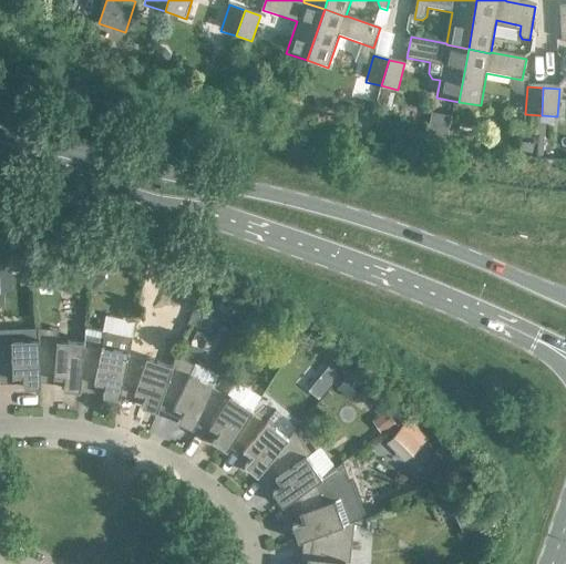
[(433,130),(431,143),(449,146),(451,133),(433,130)]
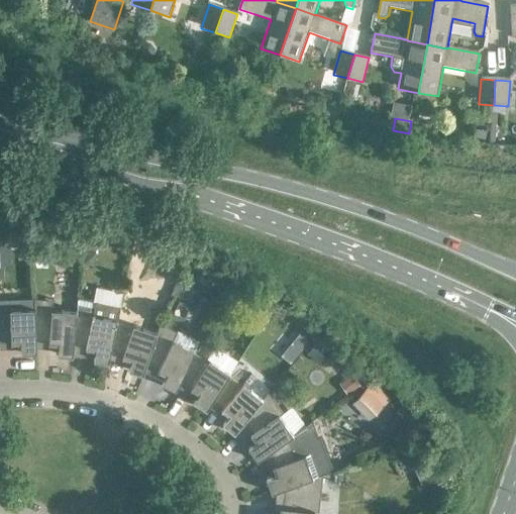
[(11,244),(0,244),(0,282),(5,282),(4,267),(12,267),(11,244)]
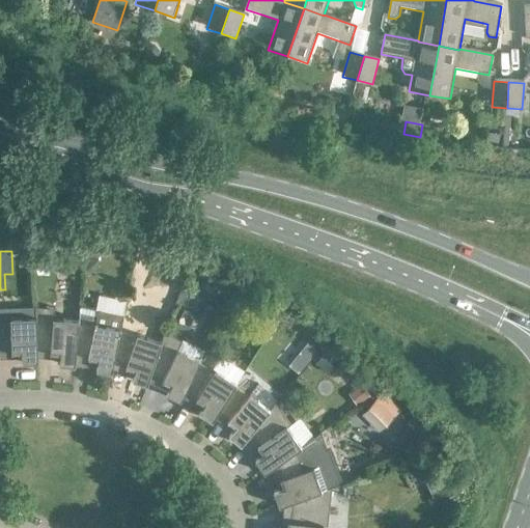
[(87,260),(85,271),(90,272),(96,268),(96,262),(87,260)]
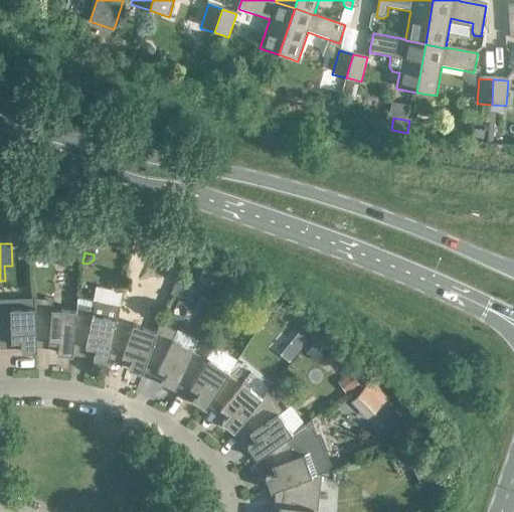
[(174,286),(171,295),(176,297),(182,294),(184,289),(174,286)]
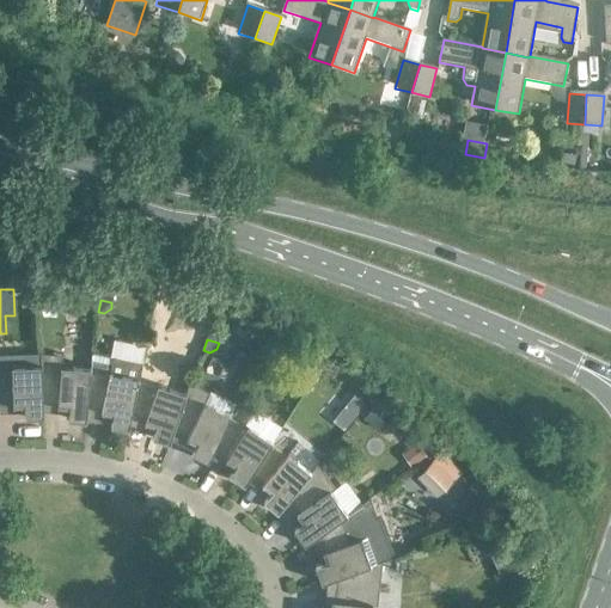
[(41,356),(42,368),(43,415),(44,415),(59,416),(59,410),(60,410),(61,406),(71,407),(69,422),(87,424),(87,418),(89,409),(91,373),(92,373),(92,372),(63,369),(63,357),(41,356)]
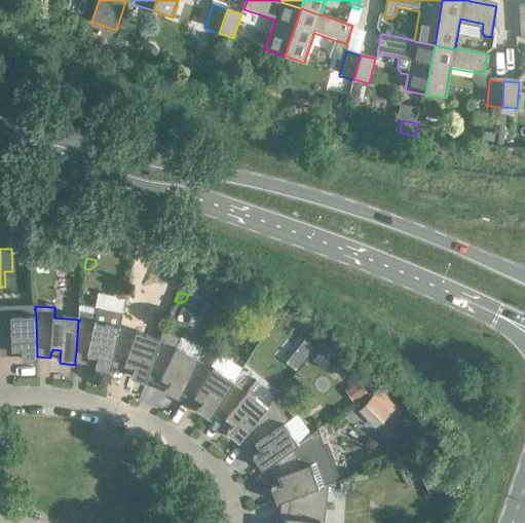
[(80,306),(79,320),(79,321),(78,321),(76,351),(75,360),(87,362),(88,358),(89,358),(90,355),(99,357),(96,369),(111,372),(112,367),(119,329),(120,329),(120,328),(122,314),(98,309),(98,310),(80,306)]
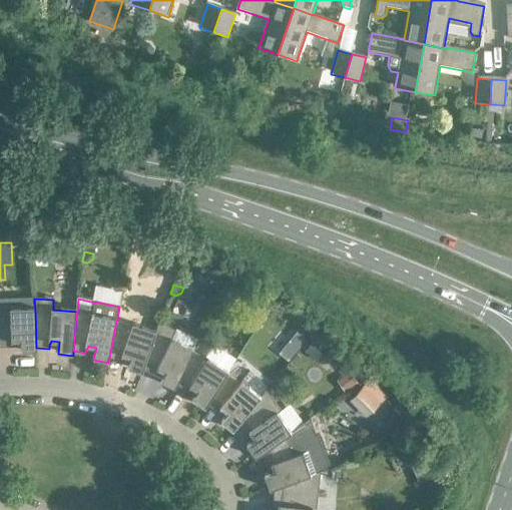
[(35,309),(10,309),(10,311),(0,311),(0,349),(1,349),(13,349),(13,344),(13,341),(21,341),(22,353),(37,353),(37,348),(36,348),(35,309)]
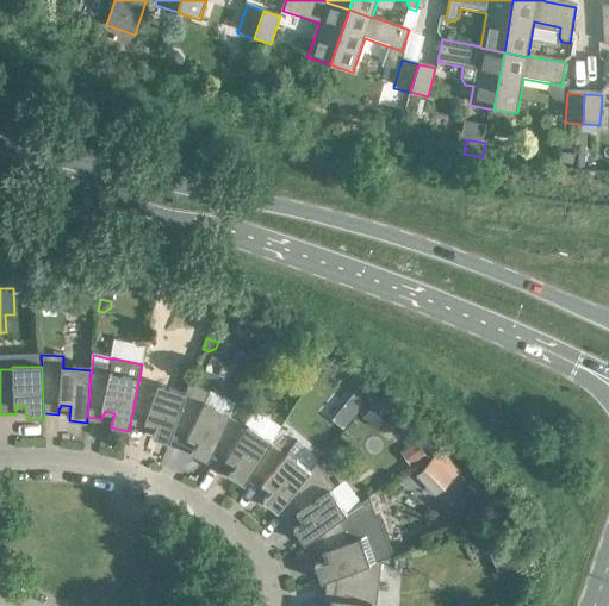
[(130,425),(144,430),(145,425),(147,425),(148,422),(157,425),(153,439),(169,445),(172,439),(171,439),(186,395),(159,386),(157,388),(140,381),(138,381),(130,425)]
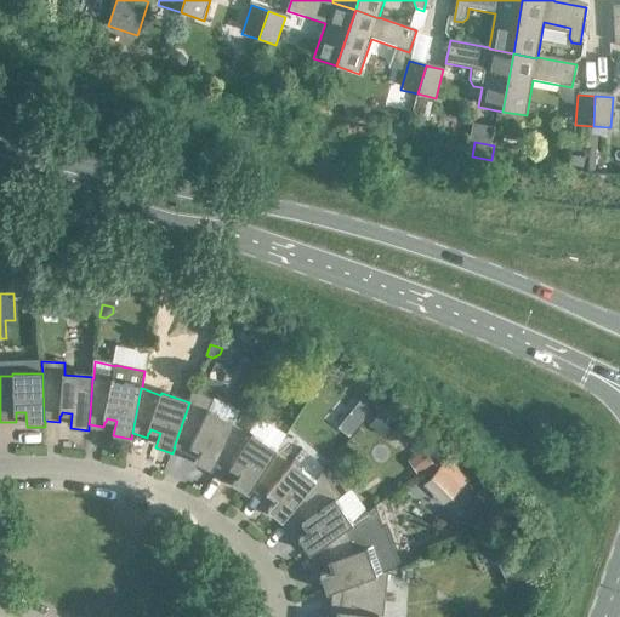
[(193,392),(189,403),(174,447),(175,447),(188,453),(191,449),(192,449),(193,446),(202,450),(195,464),(212,472),(215,467),(214,467),(234,426),(235,424),(209,411),(214,401),(193,392)]
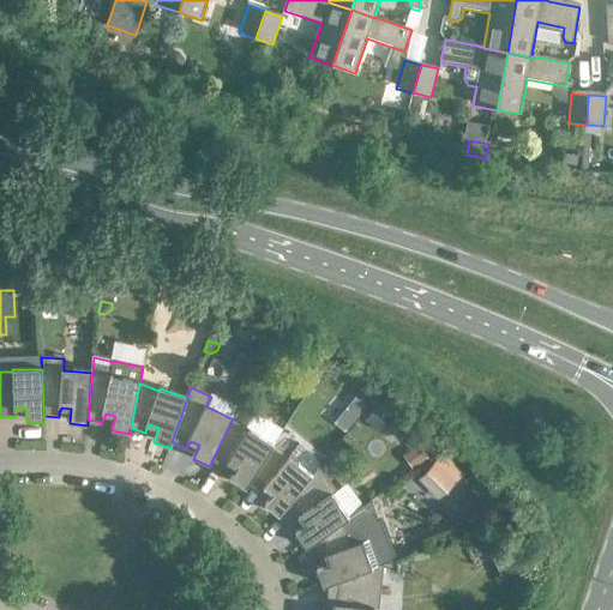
[(356,399),(347,411),(358,420),(367,409),(356,399)]
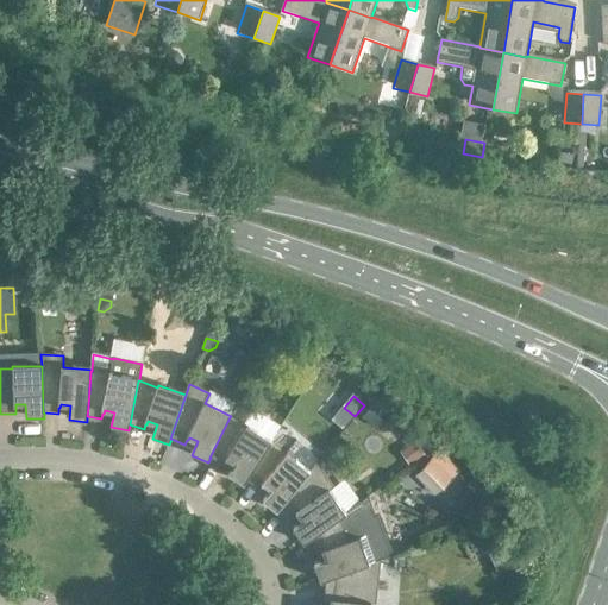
[(210,458),(211,458),(223,465),(225,460),(226,461),(229,459),(237,464),(229,476),(244,486),(252,473),(251,473),(271,443),(273,441),(246,426),(245,427),(230,417),(210,458)]
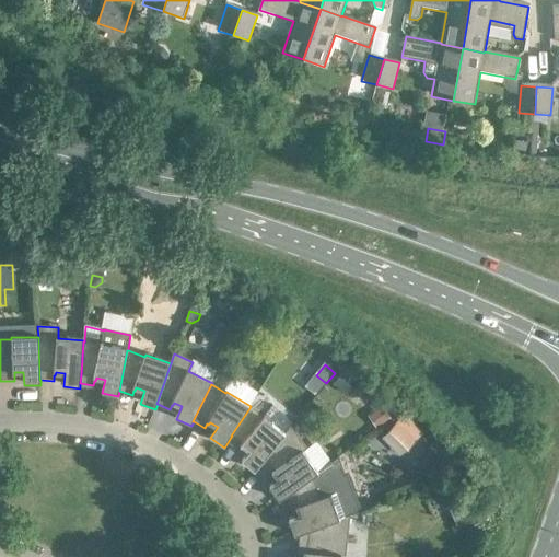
[(231,436),(232,436),(242,444),(240,447),(242,448),(243,445),(251,451),(242,462),(255,472),(260,466),(259,465),(284,434),(264,417),(263,419),(249,408),(231,436)]
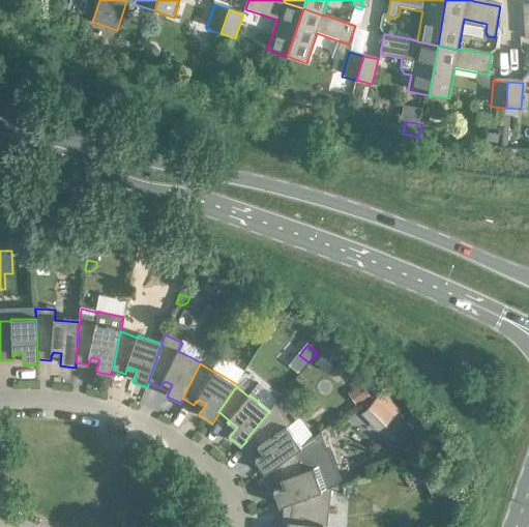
[(360,387),(350,394),(357,405),(368,398),(360,387)]
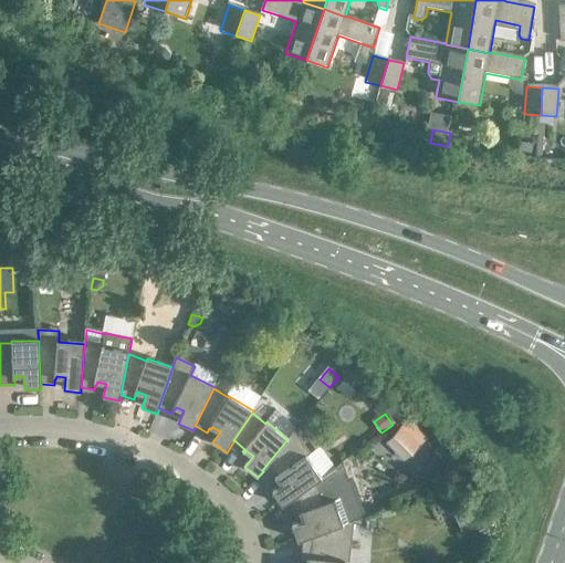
[(398,430),(382,442),(387,449),(393,446),(403,460),(414,452),(398,430)]
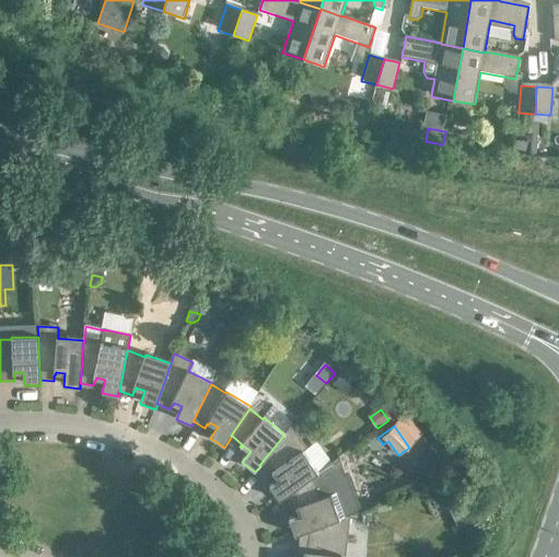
[(291,427),(284,434),(259,465),(260,466),(268,477),(272,474),(272,475),(276,473),(280,480),(269,488),(279,502),(286,497),(318,474),(303,453),(307,450),(291,427)]
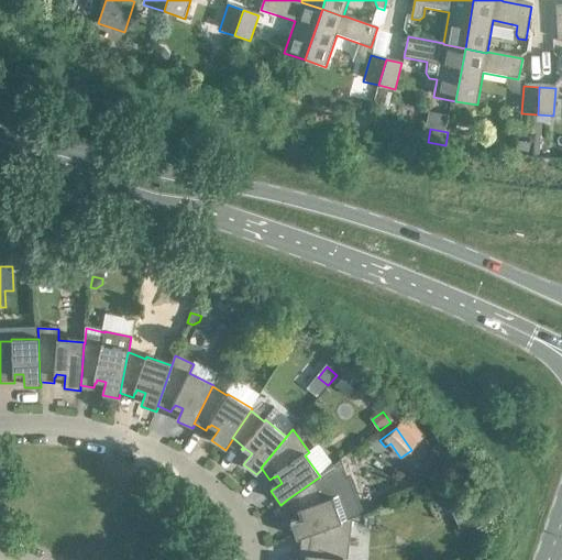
[(340,462),(320,476),(287,500),(291,513),(297,511),(297,512),(300,511),(304,519),(290,524),(296,540),(301,538),(301,537),(342,523),(352,519),(363,516),(352,485),(349,486),(340,462)]
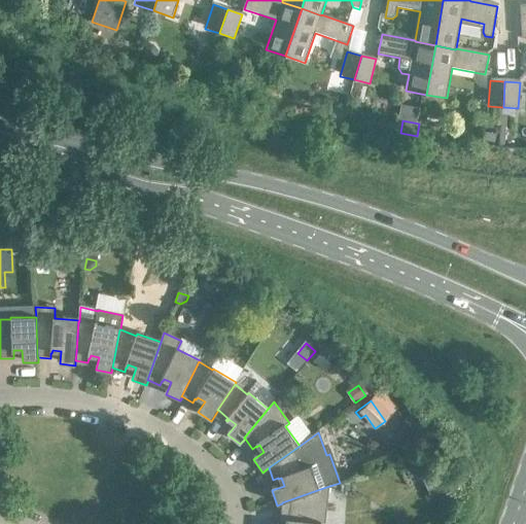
[(329,486),(320,489),(282,502),(282,503),(281,519),(285,520),(285,521),(288,521),(288,523),(325,523),(329,486)]
